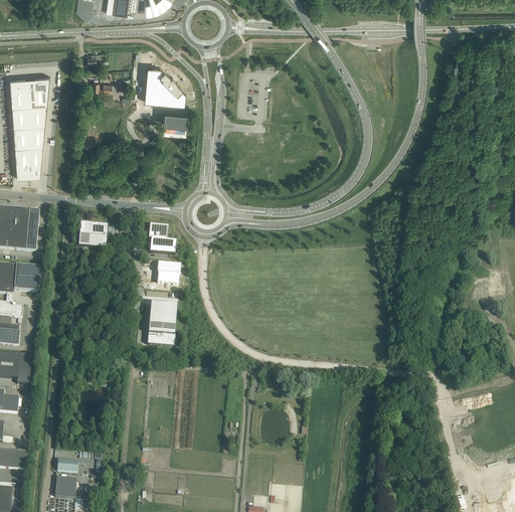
[(107,0),(105,11),(112,12),(114,0),(107,0)]
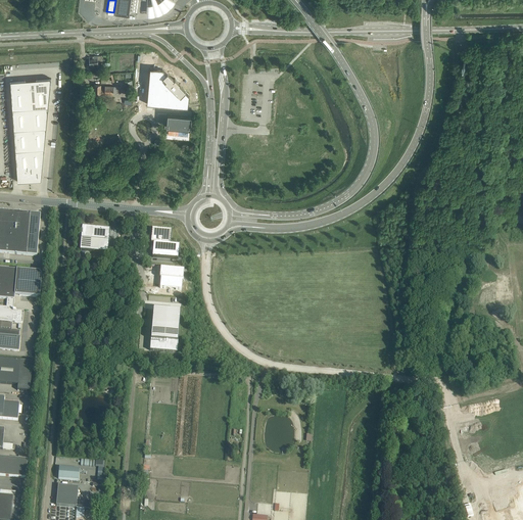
[(115,0),(113,12),(117,12),(124,13),(128,14),(129,0),(115,0)]
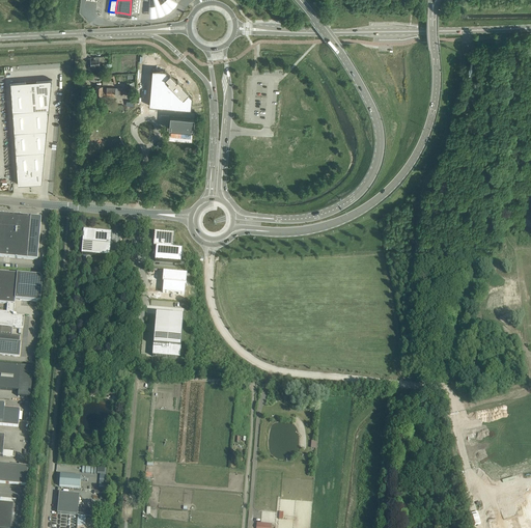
[(155,0),(149,0),(148,11),(158,11),(166,8),(172,3),(175,0),(155,0)]
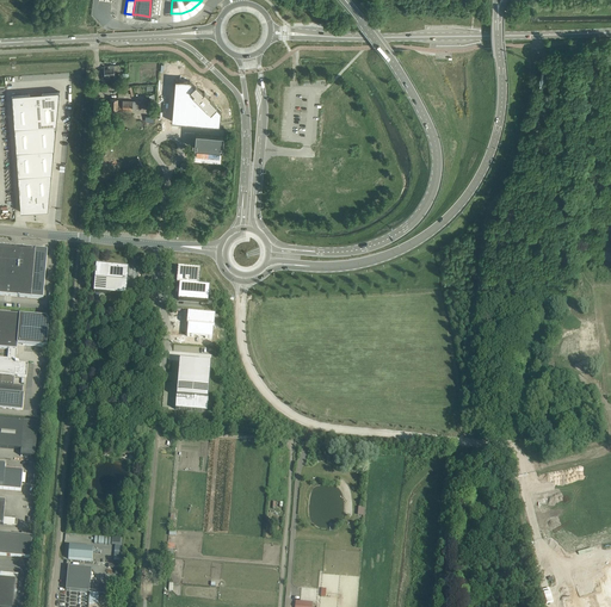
[(118,67),(118,63),(118,61),(110,62),(110,66),(104,66),(105,74),(110,73),(109,70),(115,70),(115,67),(118,67)]
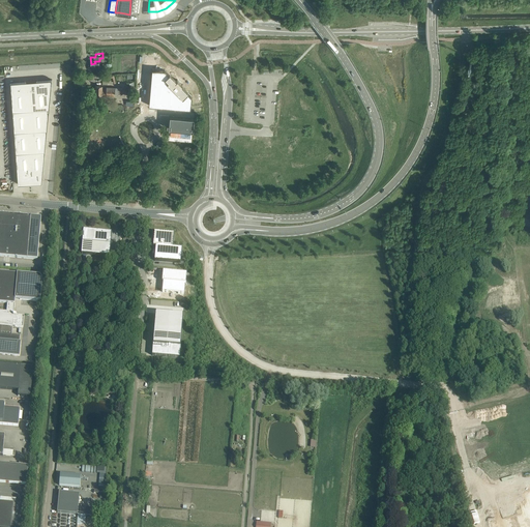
[(152,66),(149,103),(190,106),(192,94),(180,83),(181,82),(177,77),(176,78),(165,67),(152,66)]
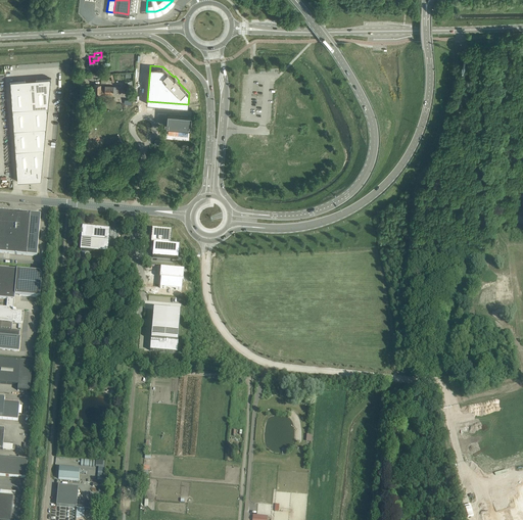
[(45,76),(43,76),(36,77),(36,78),(32,79),(31,79),(27,79),(27,78),(26,77),(19,78),(15,78),(10,79),(17,179),(32,178),(34,178),(40,177),(49,95),(50,81),(51,76),(45,76)]
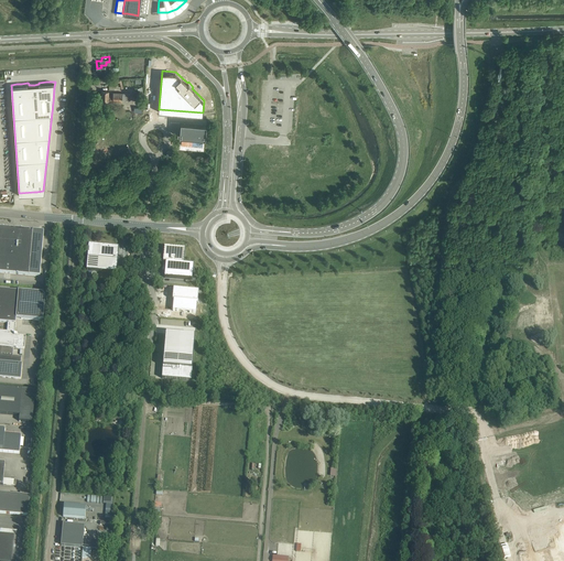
[(108,88),(101,88),(101,98),(122,98),(129,98),(130,90),(114,89),(114,92),(108,92),(108,88)]
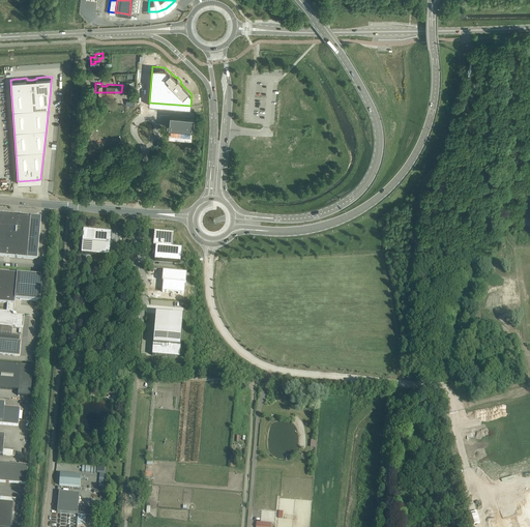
[(170,113),(169,126),(193,128),(194,115),(170,113)]
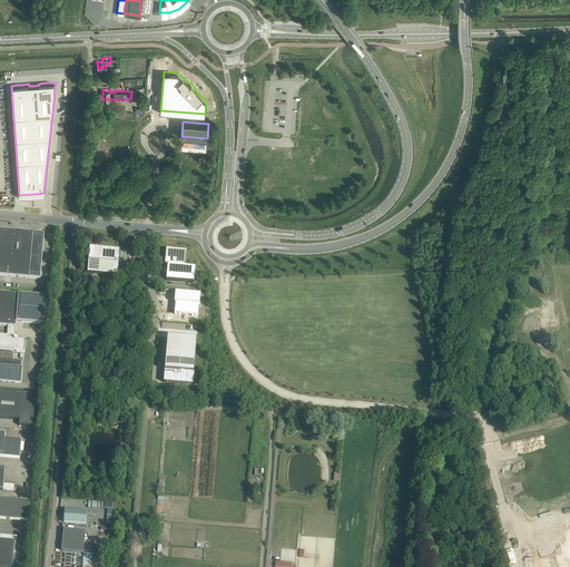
[(182,136),(180,149),(206,152),(207,138),(182,136)]
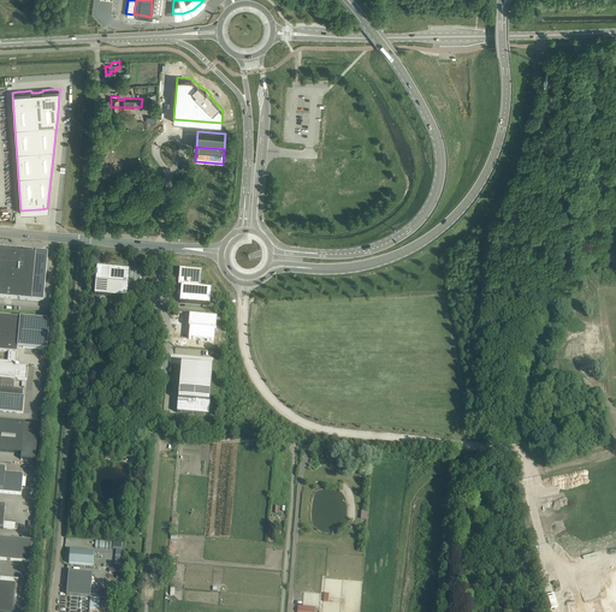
[(0,293),(43,297),(47,249),(0,244),(0,293)]
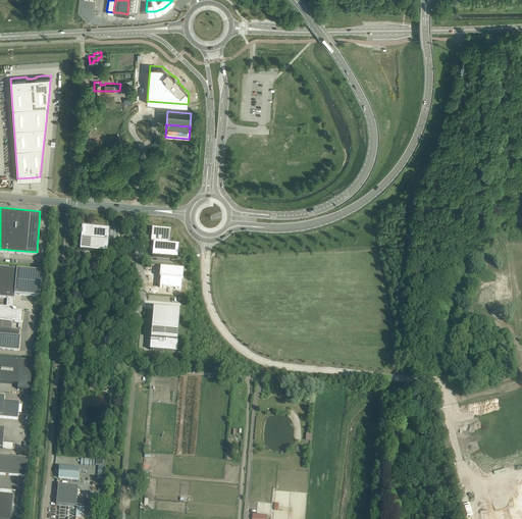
[(82,223),(81,235),(108,238),(109,225),(82,223)]
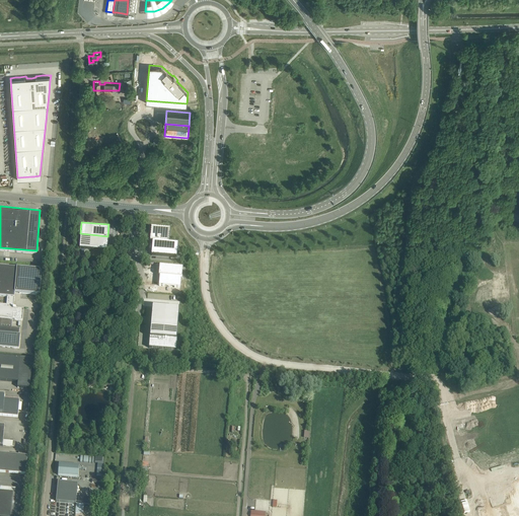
[(151,225),(150,238),(152,238),(151,252),(167,253),(176,254),(178,240),(168,239),(169,227),(151,225)]
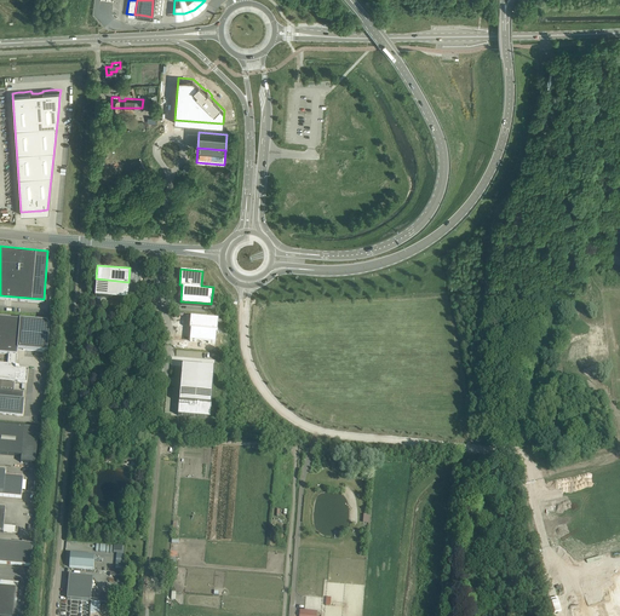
[(96,278),(95,293),(127,295),(128,282),(96,278)]
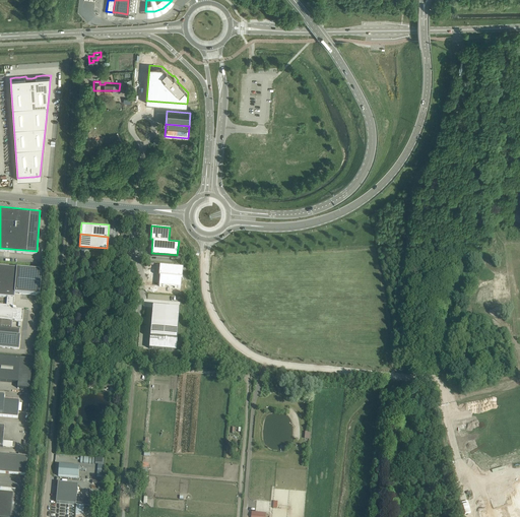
[(0,315),(1,316),(22,318),(23,307),(16,306),(13,306),(14,291),(40,293),(42,272),(42,267),(39,267),(17,265),(0,263),(0,315)]
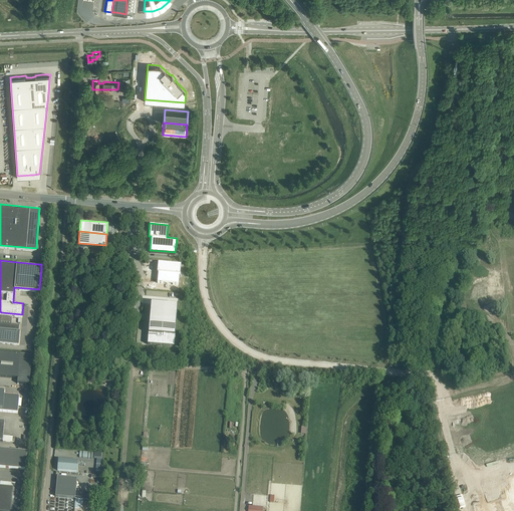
[(158,262),(157,280),(178,282),(179,264),(158,262)]
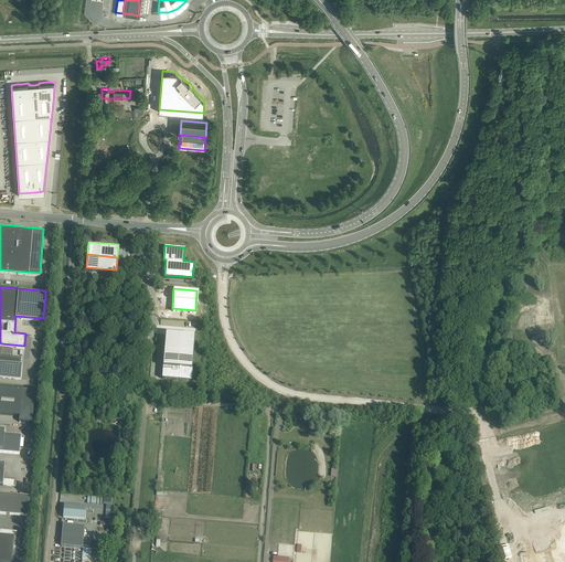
[(166,330),(162,377),(191,379),(195,333),(166,330)]
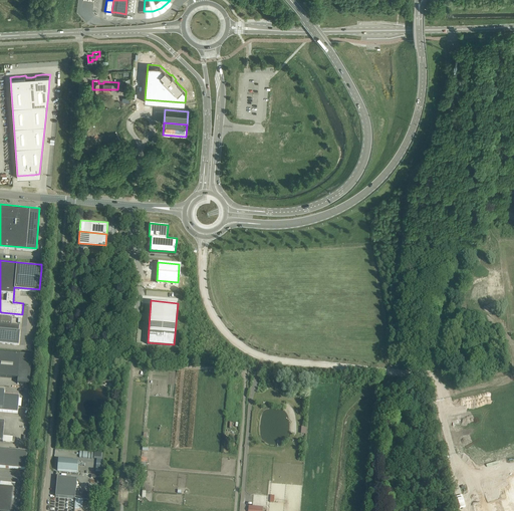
[(0,340),(19,342),(20,328),(19,328),(19,322),(11,321),(0,320),(1,317),(1,312),(0,311),(0,340)]
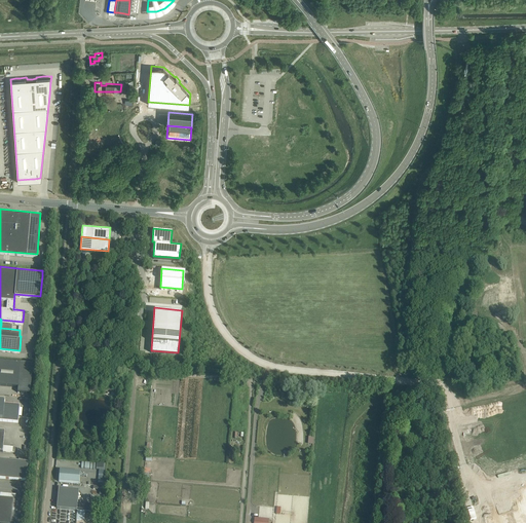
[(0,382),(19,384),(19,389),(30,390),(33,361),(0,358),(0,382)]
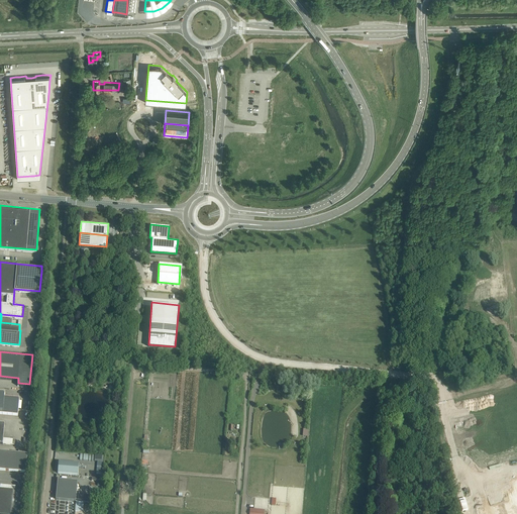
[(4,394),(3,411),(17,413),(18,407),(18,404),(19,396),(4,394)]
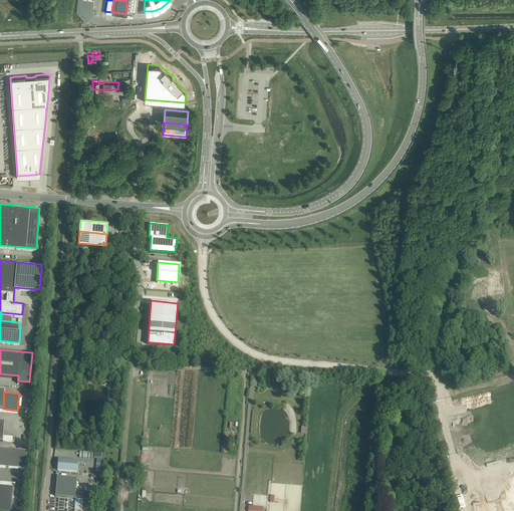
[(0,439),(3,440),(12,440),(12,439),(14,439),(15,434),(13,433),(13,434),(3,433),(4,419),(0,418),(0,439)]
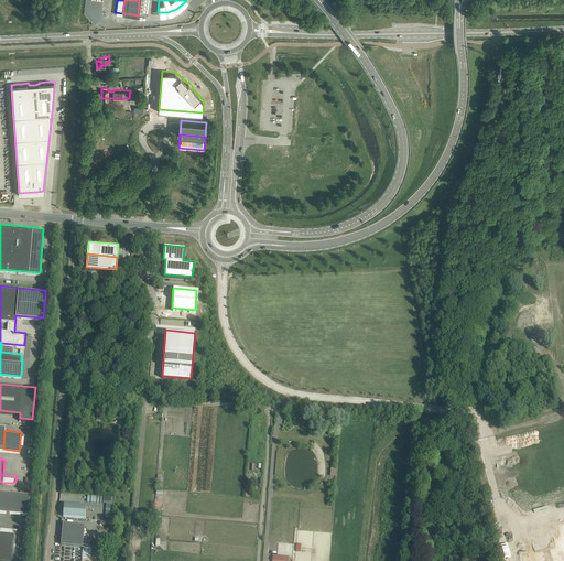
[(0,509),(28,513),(30,493),(0,489),(0,509)]
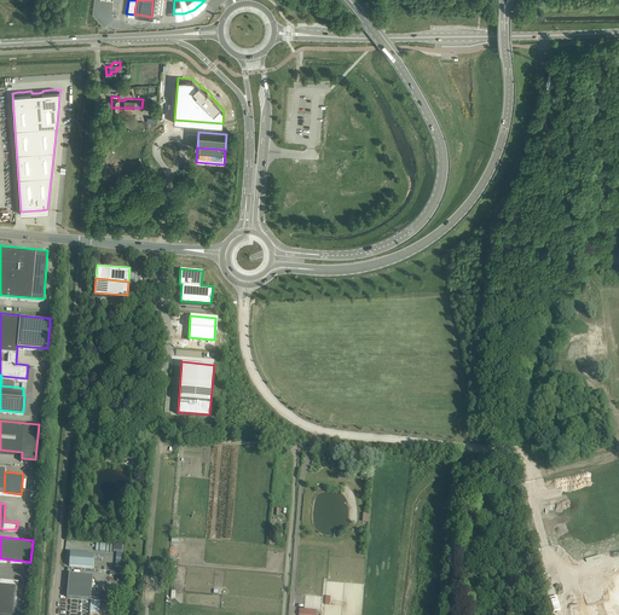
[(70,550),(69,563),(93,566),(94,551),(70,550)]
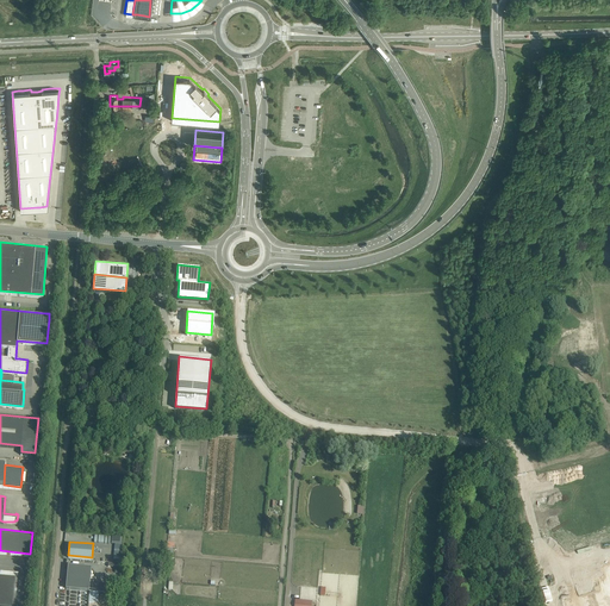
[(68,562),(66,586),(89,588),(98,588),(118,591),(118,582),(89,580),(92,564),(68,562)]
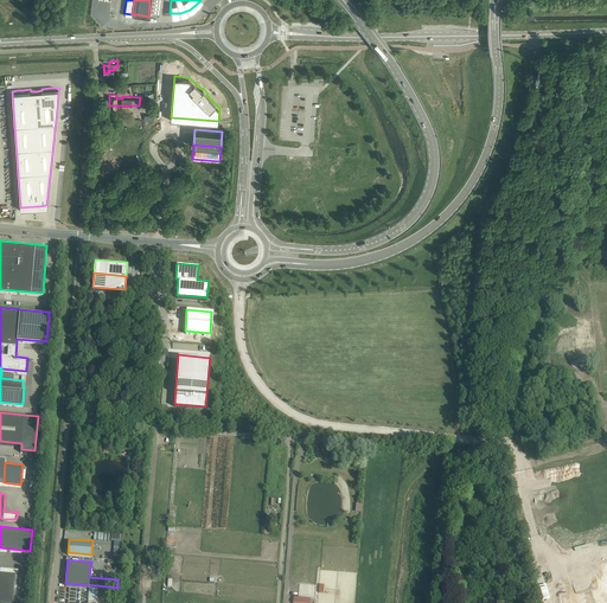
[(568,594),(564,595),(566,602),(606,602),(606,559),(601,562),(604,572),(598,573),(601,585),(594,587),(568,594)]
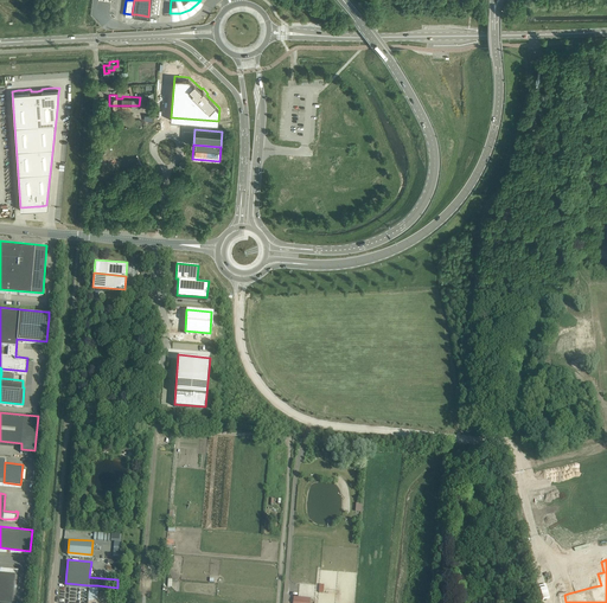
[(0,600),(1,601),(1,602),(14,602),(16,602),(16,594),(17,577),(18,572),(18,568),(0,566),(0,568),(0,600)]
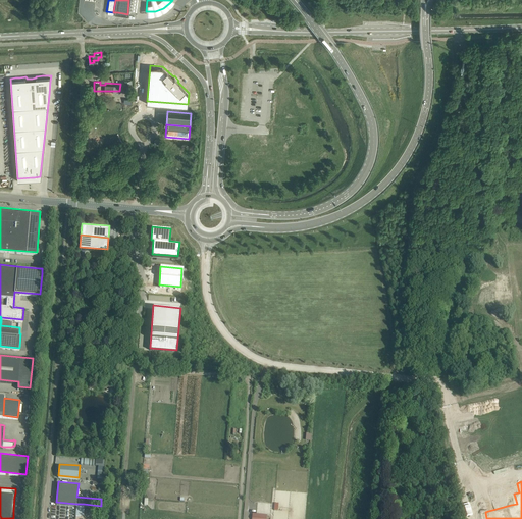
[(265,518),(266,512),(251,510),(250,517),(265,518)]
